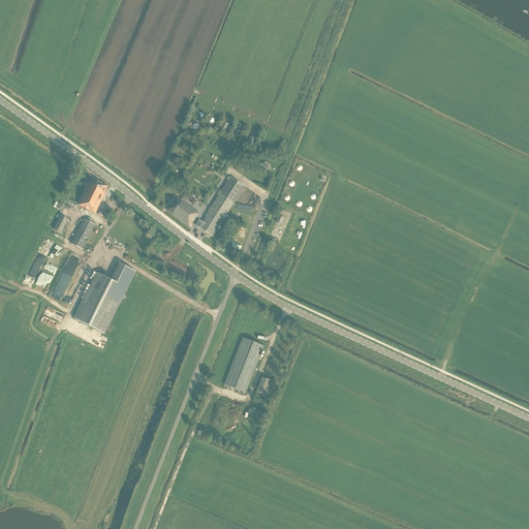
[(215,120),(210,118),(206,126),(211,128),(215,120)]
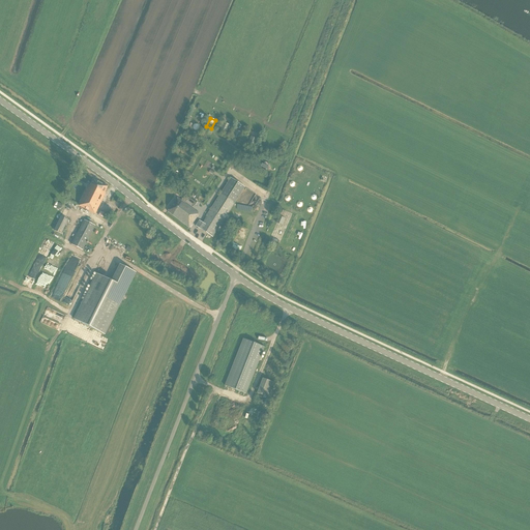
[(229,124),(224,121),(219,130),(225,133),(229,124)]
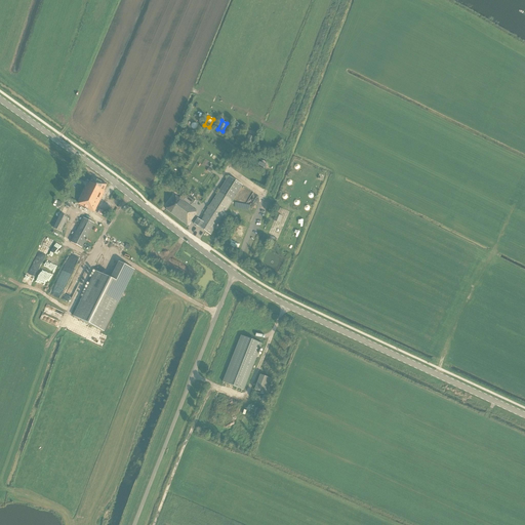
[(201,126),(193,122),(190,127),(198,131),(201,126)]
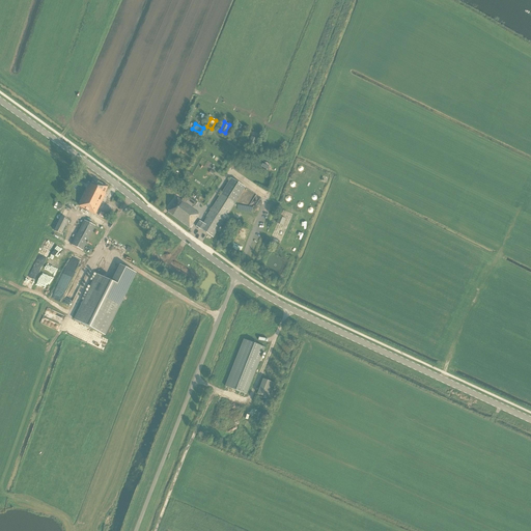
[(241,134),(235,131),(231,139),(236,142),(241,134)]
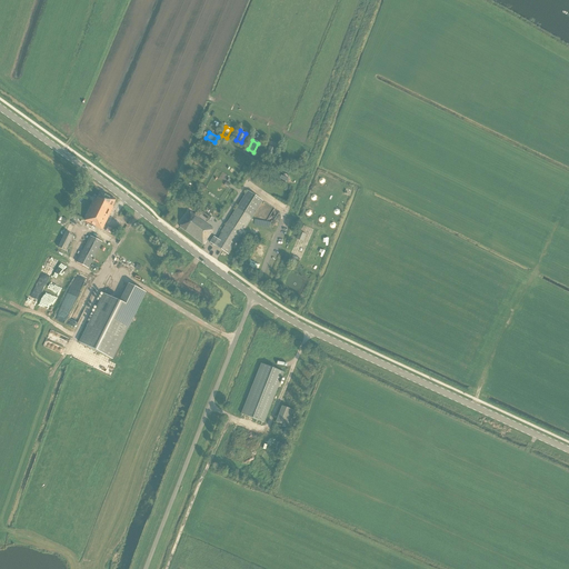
[(275,149),(269,147),(265,157),(271,159),(275,149)]
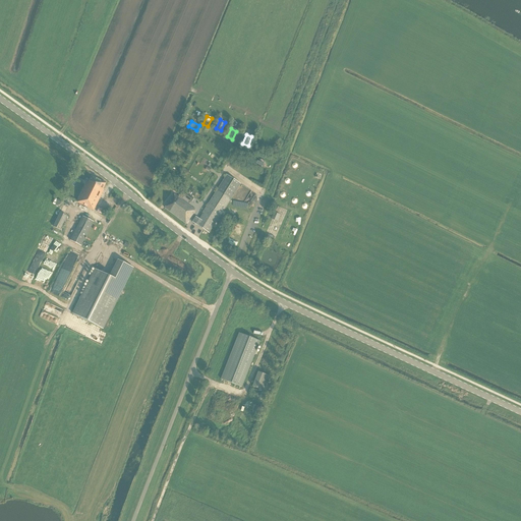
[(192,142),(183,138),(181,143),(189,148),(192,142)]
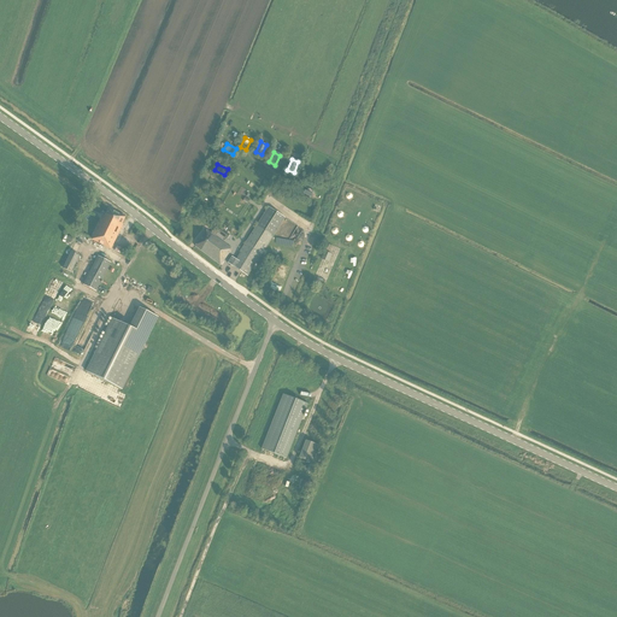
[(324,169),(317,166),(313,176),(319,178),(324,169)]
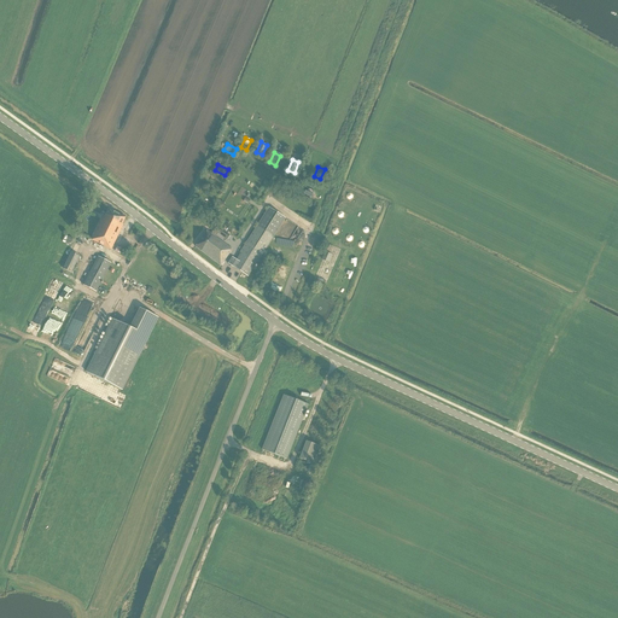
[(222,185),(213,180),(209,186),(219,191),(222,185)]
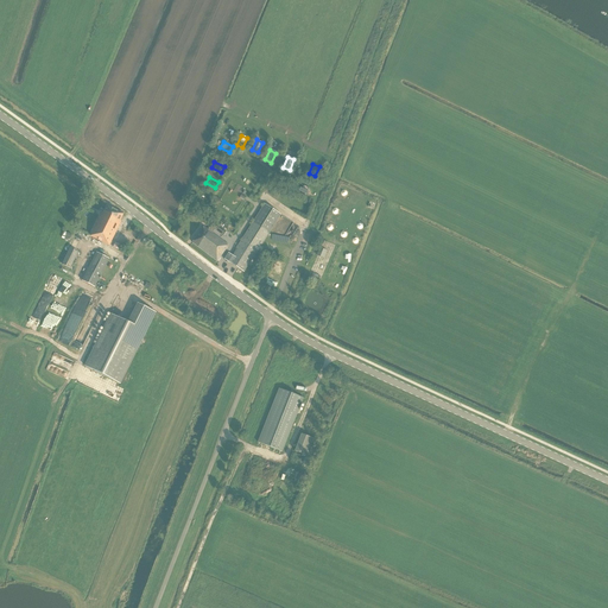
[(299,184),(297,190),(306,195),(310,189),(299,184)]
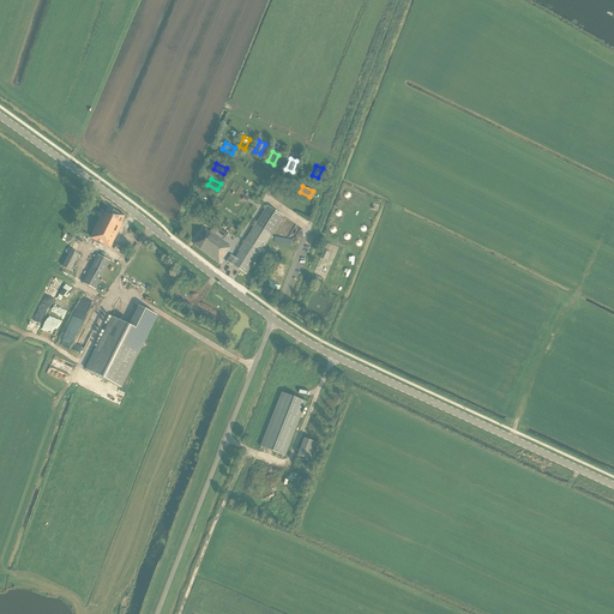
[(205,193),(202,199),(210,205),(214,200),(205,193)]
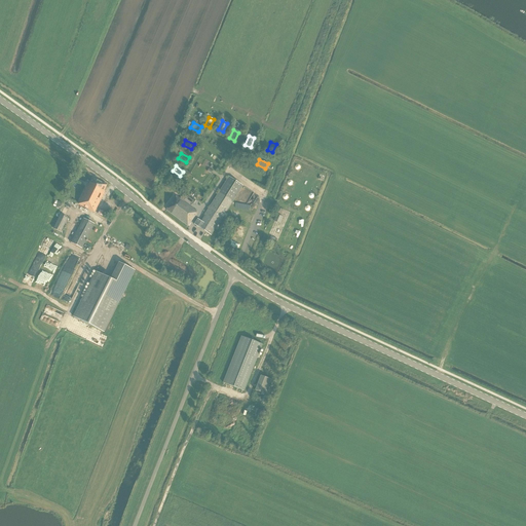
[(228,177),(219,192),(203,216),(204,216),(197,227),(211,235),(233,201),(242,186),(228,177)]
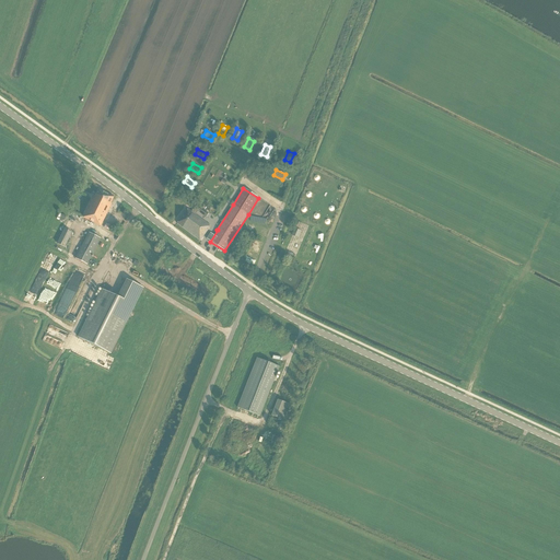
[(98,189),(96,193),(93,199),(92,199),(83,217),(100,226),(114,197),(98,189)]
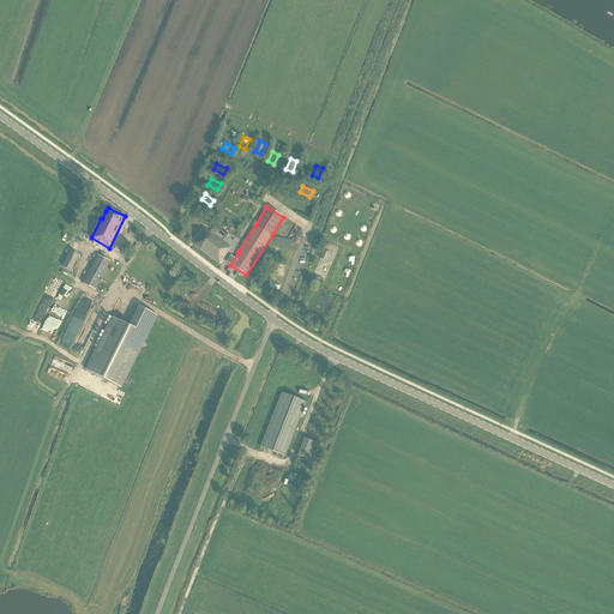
[(226,253),(229,248),(214,236),(216,233),(224,239),(228,234),(216,224),(210,233),(205,230),(194,245),(220,263),(227,253),(226,253)]
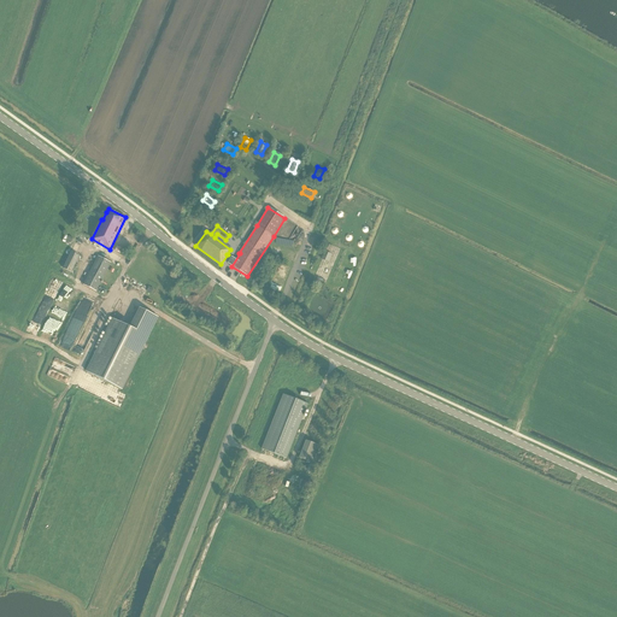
[(287,258),(289,250),(280,247),(276,262),(281,264),(283,257),(287,258)]
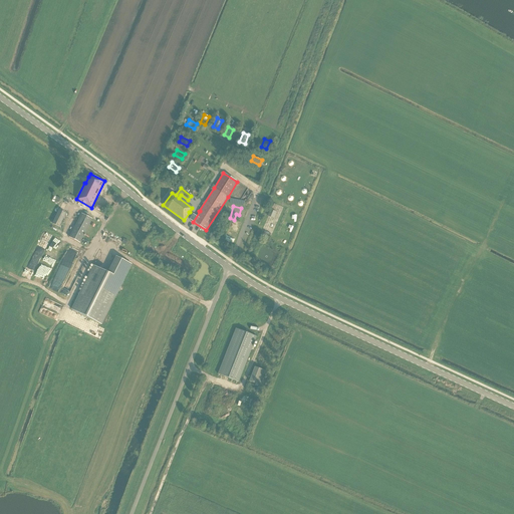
[(59,227),(65,214),(59,211),(52,224),(59,227)]
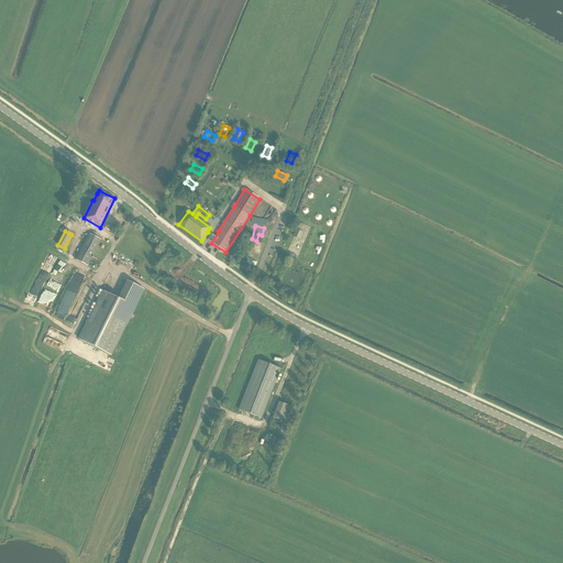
[(101,240),(89,233),(75,261),(87,266),(101,240)]
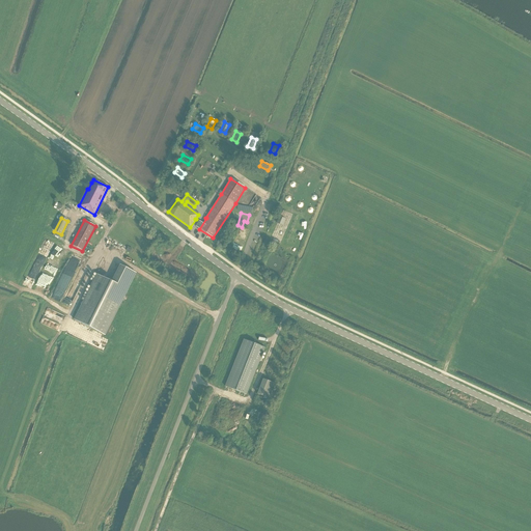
[(46,236),(45,243),(53,245),(55,240),(46,236)]
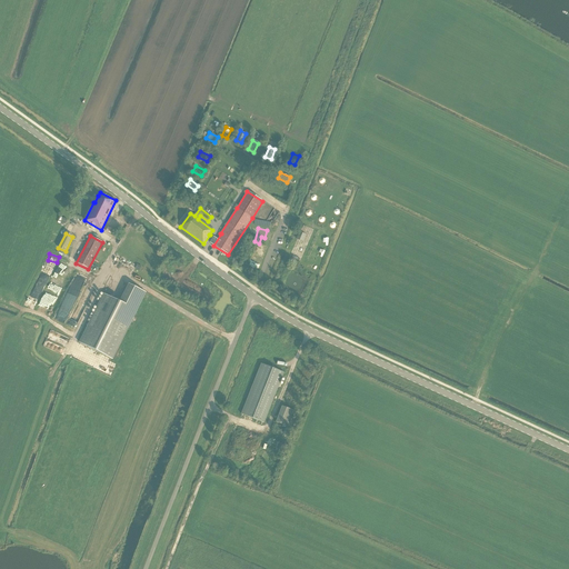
[(166,270),(175,277),(180,270),(178,268),(178,267),(172,261),(166,270)]
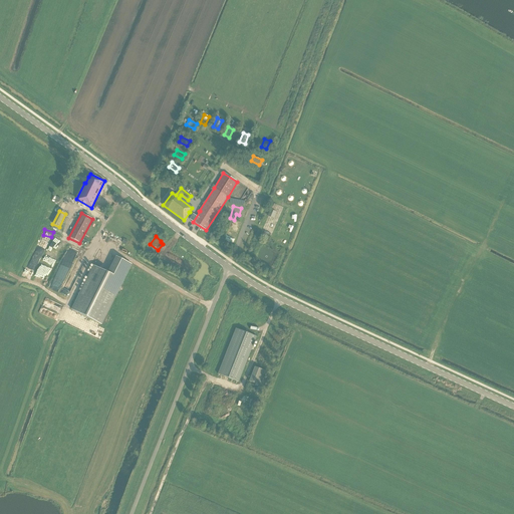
[(159,253),(145,245),(143,250),(157,257),(159,253)]
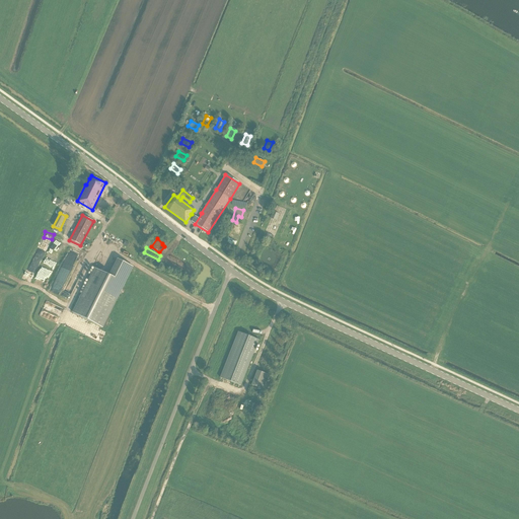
[(38,249),(31,262),(35,263),(34,266),(38,268),(45,253),(38,249)]
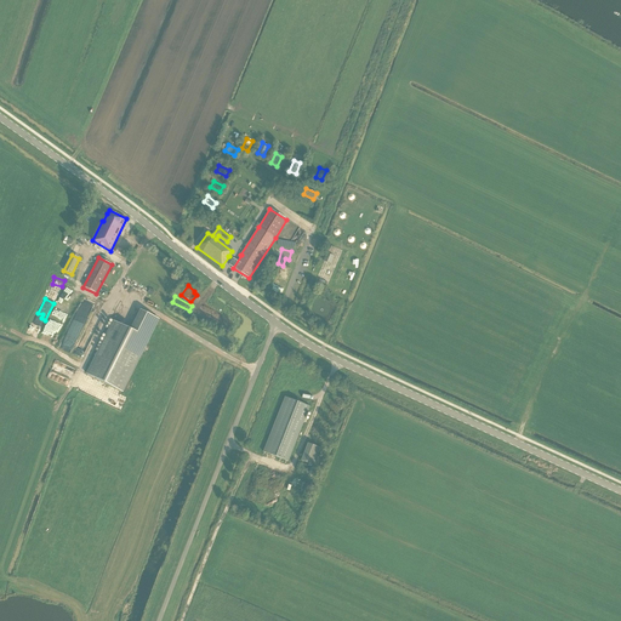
[(79,311),(86,313),(90,305),(83,301),(79,311)]
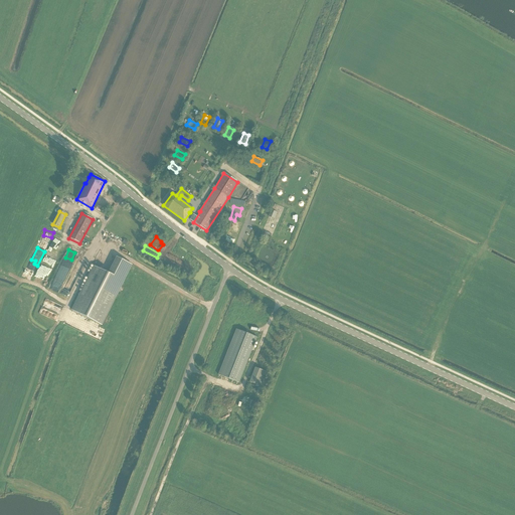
[(51,274),(53,269),(58,259),(50,254),(42,270),(51,274)]
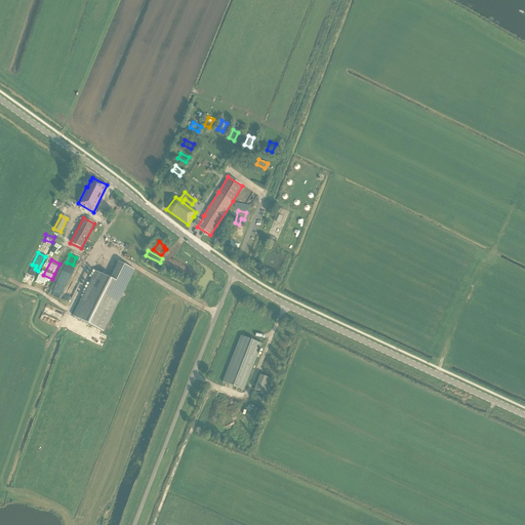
[(134,270),(119,261),(113,273),(110,279),(95,272),(74,317),(104,331),(134,270)]
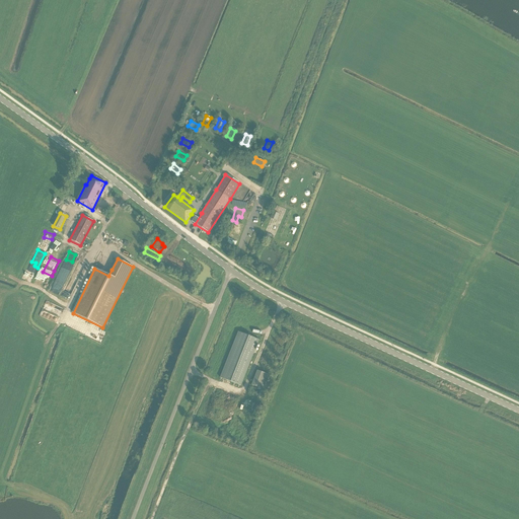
[(258,341),(237,331),(219,378),(240,386),(258,341)]
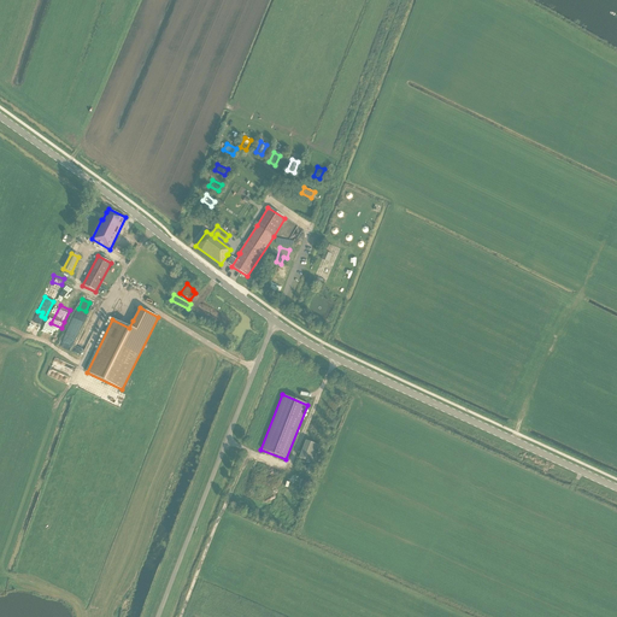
[(319,447),(305,441),(299,458),(312,464),(319,447)]
